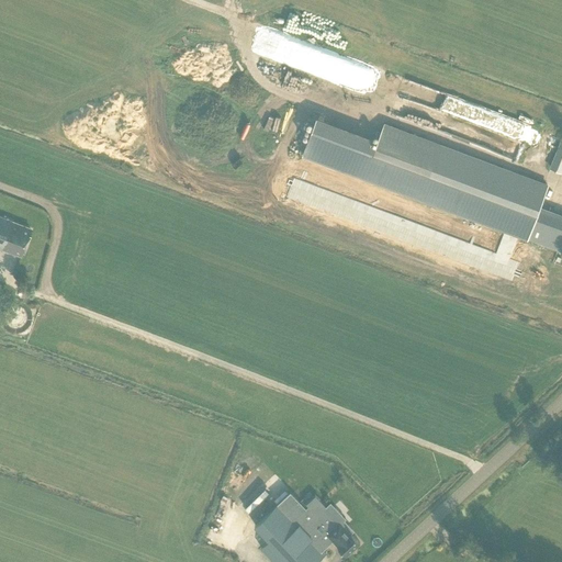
[(322,69),(319,75),(332,79),(334,74),(322,69)]
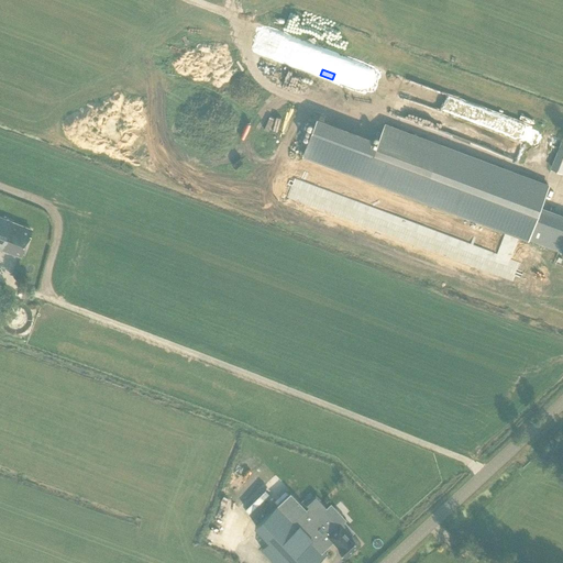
[(377,86),(387,90),(393,79),(397,81),(398,77),(384,70),(377,86)]
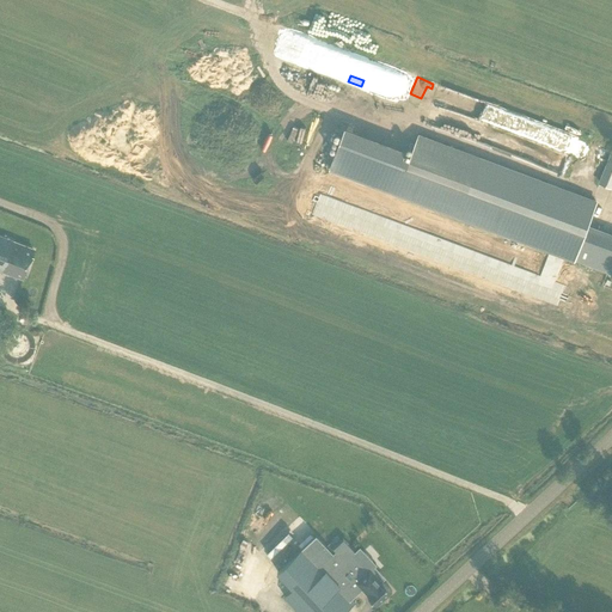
[(359,96),(346,92),(347,89),(336,85),(334,91),(357,99),(359,96)]
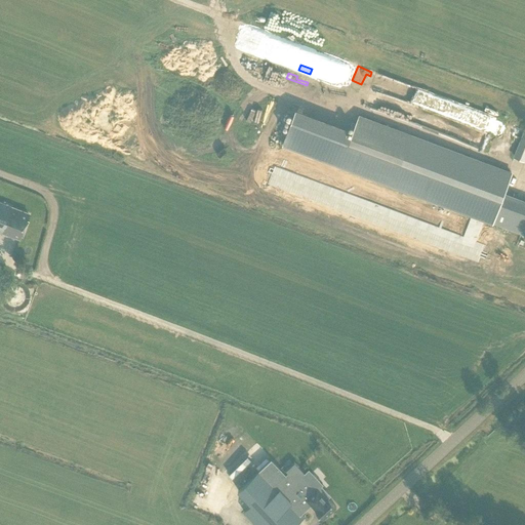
[(425,111),(405,104),(412,85),(377,73),(371,90),(384,94),(378,109),(418,123),(419,119),(426,121),(428,115),(423,114),(425,111)]
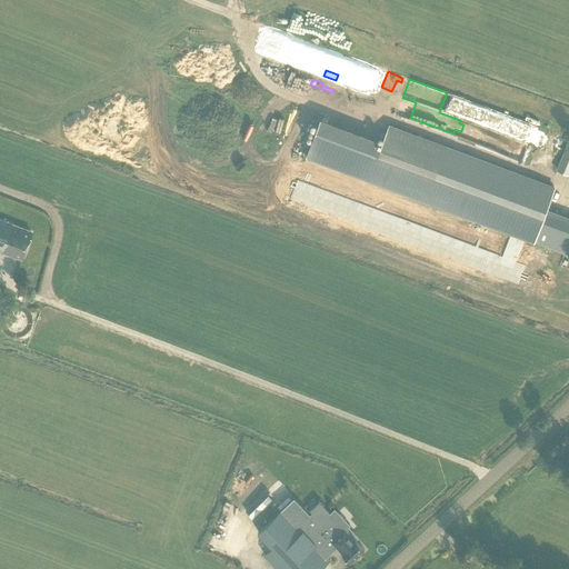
[(407,113),(407,105),(402,105),(402,98),(389,98),(390,113),(407,113)]
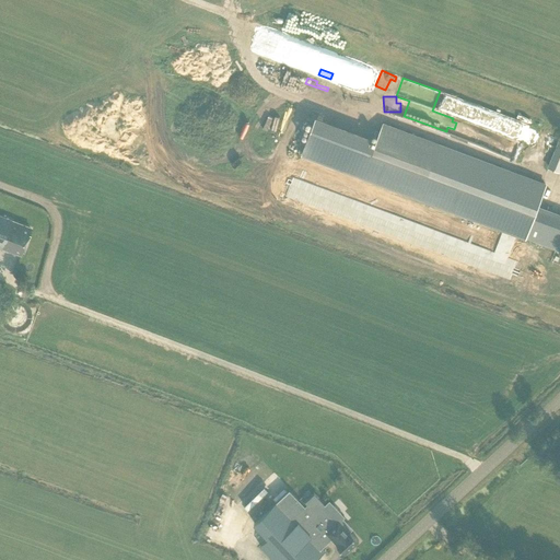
[(511,174),(438,146),(438,143),(383,123),(372,151),(352,143),(341,171),(417,199),(418,197),(492,224),(492,225),(526,236),(559,249),(559,213),(536,206),(504,194),(511,174)]
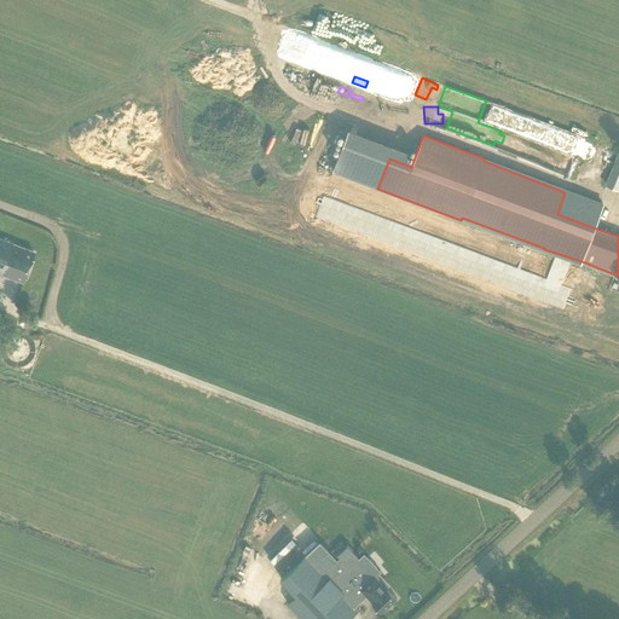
[(538,152),(536,161),(547,166),(549,157),(538,152)]
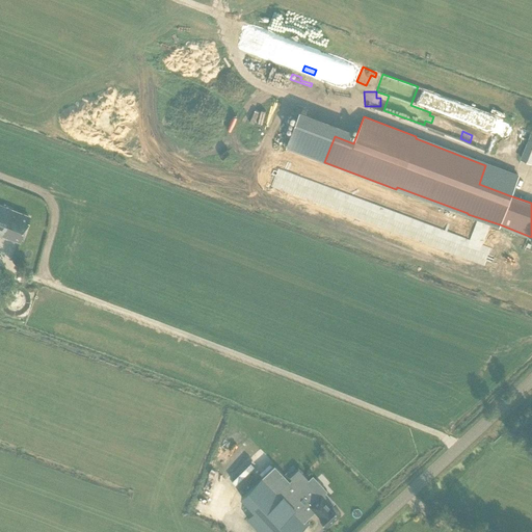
[(531,131),(520,159),(531,164),(531,163),(531,131)]
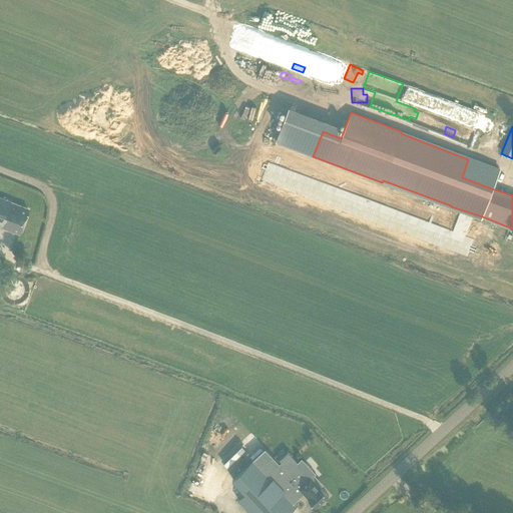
[(0,226),(6,228),(20,234),(29,209),(0,197),(0,226)]
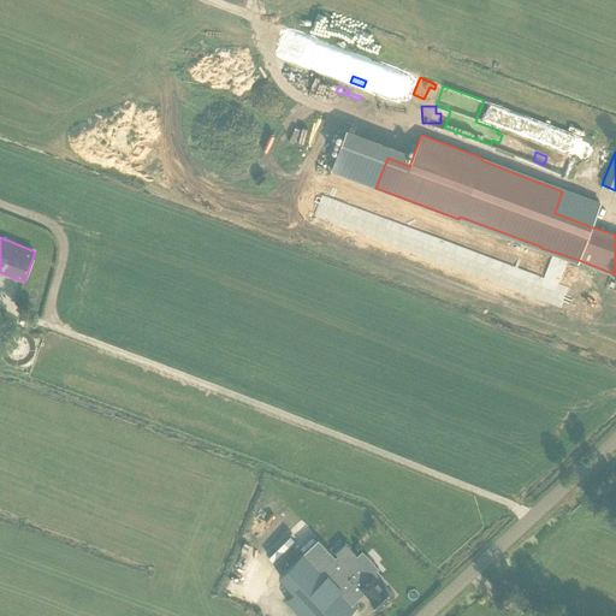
[(266,517),(273,521),(278,509),(271,507),(266,517)]
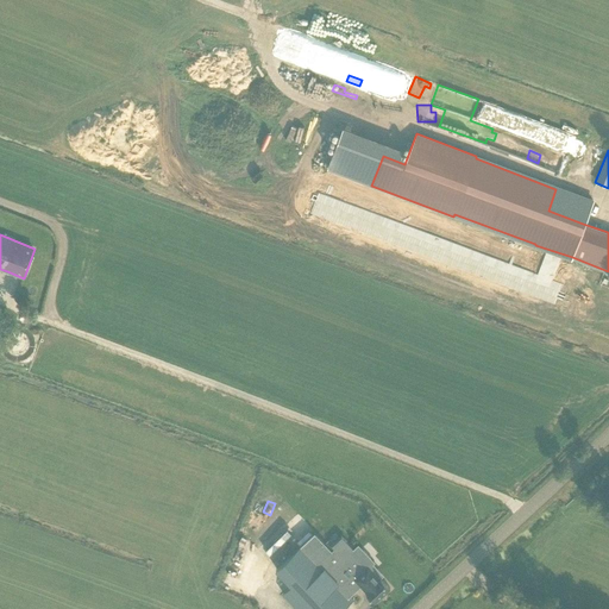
[(341,535),(328,547),(314,533),(300,546),(300,547),(276,570),(290,585),(282,594),(296,608),(343,608),(353,600),(350,596),(360,586),(376,603),(390,589),(369,566),(366,569),(352,552),(353,551),(345,541),(346,540),(341,535)]
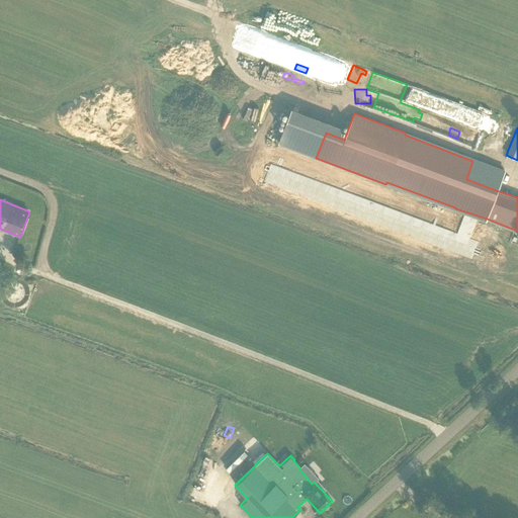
[(324,462),(315,453),(308,459),(318,468),(324,462)]
